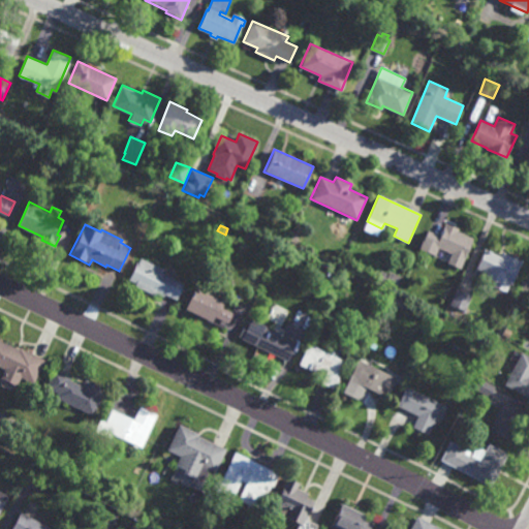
[(473,239),(464,260),(438,248),(434,255),(418,248),(426,230),(439,236),(444,225),(473,239)]
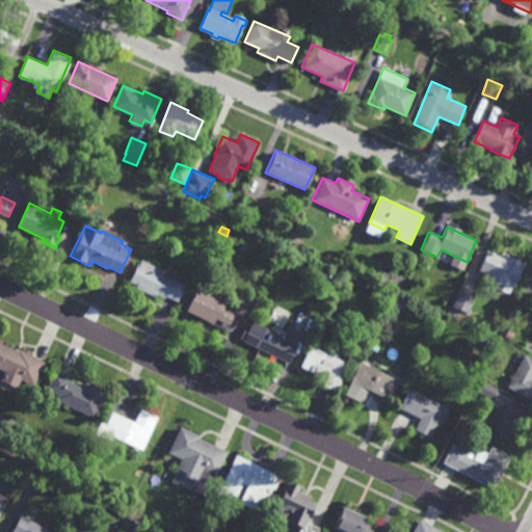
[(504,258),(505,254),(526,263),(515,287),(513,286),(509,294),(494,287),(496,283),(487,278),(489,275),(479,270),(487,251),(504,258)]
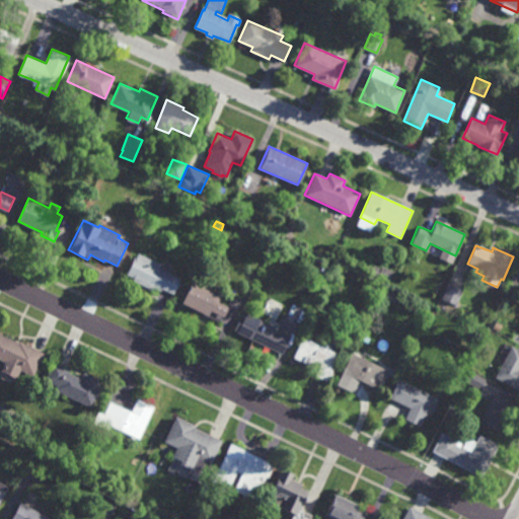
[(160,265),(158,268),(179,279),(172,294),(161,289),(160,292),(153,288),(152,290),(132,280),(133,278),(126,274),(134,255),(136,256),(138,253),(160,265)]
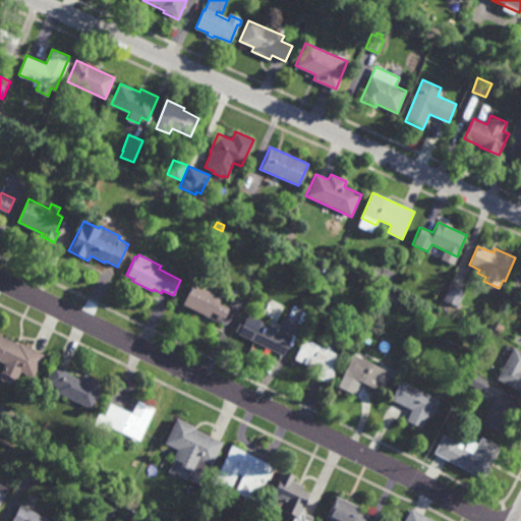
[(383,271),(384,269),(394,273),(389,284),(371,277),(375,268),(383,271)]
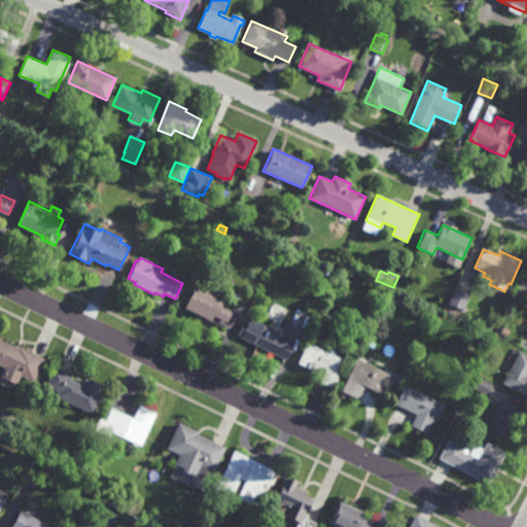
[(221,300),(219,306),(232,312),(225,322),(224,322),(222,327),(191,313),(191,312),(183,308),(194,286),(221,300)]
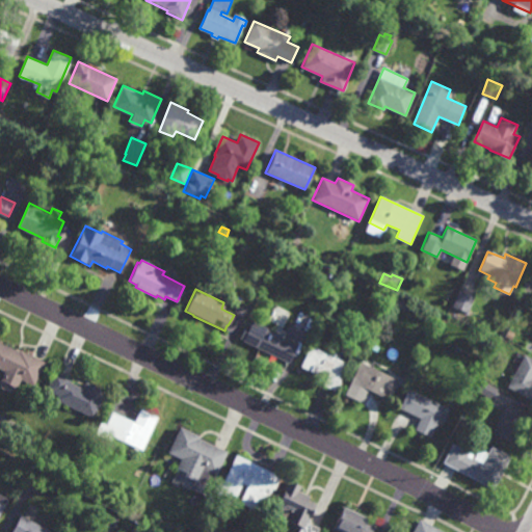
[(468,314),(453,307),(459,290),(475,297),(468,314)]
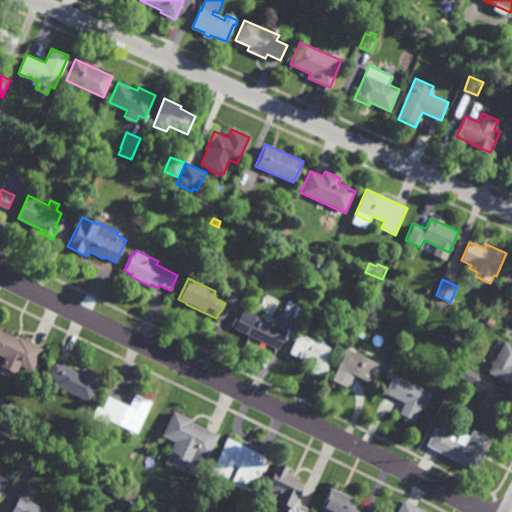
[(389,299),(379,294),(382,287),(392,292),(389,299)]
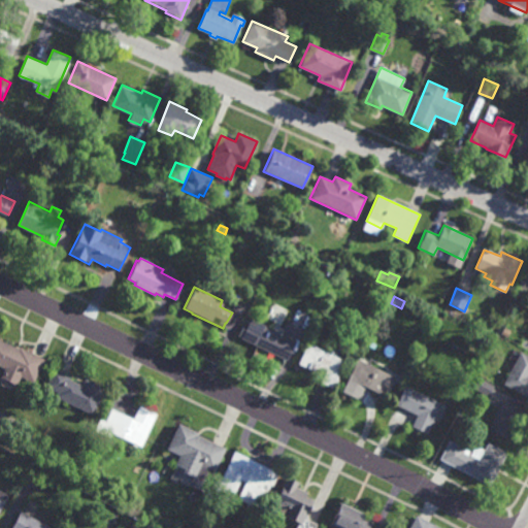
[(296,341),(286,361),(237,337),(242,328),(245,329),(251,320),(296,341)]
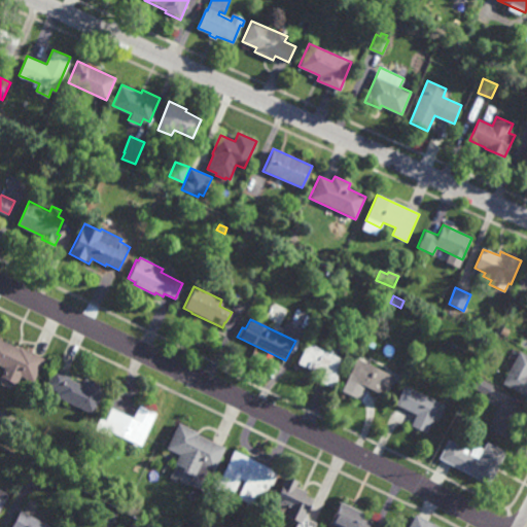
[(506,337),(500,334),(504,327),(511,330),(506,337)]
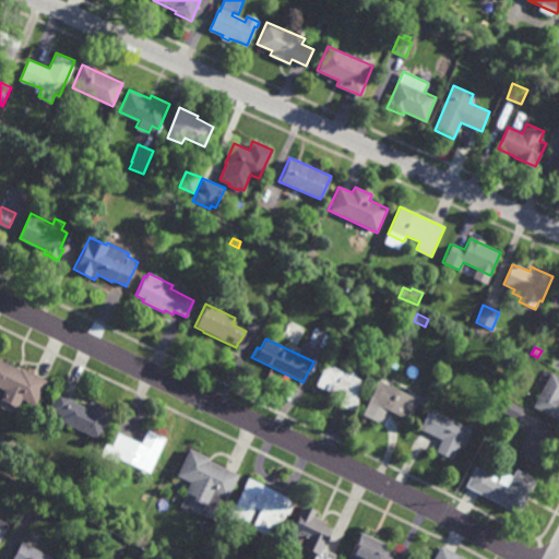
[(0,359),(20,369),(21,367),(48,381),(36,406),(22,399),(18,407),(1,400),(6,391),(0,388),(0,359)]
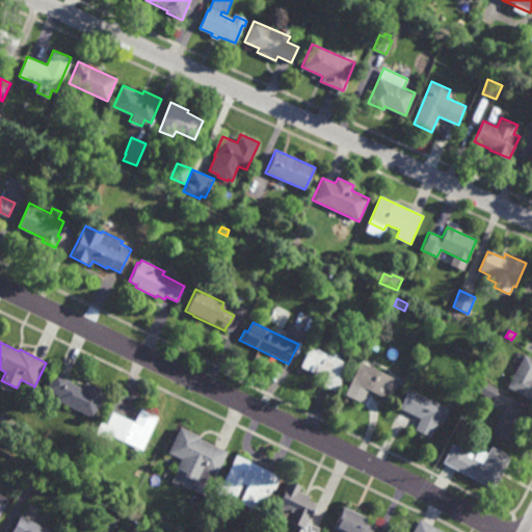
[(339,378),(341,379),(336,391),(323,384),(328,374),(318,369),(316,374),(300,367),(311,347),(346,364),(339,378)]
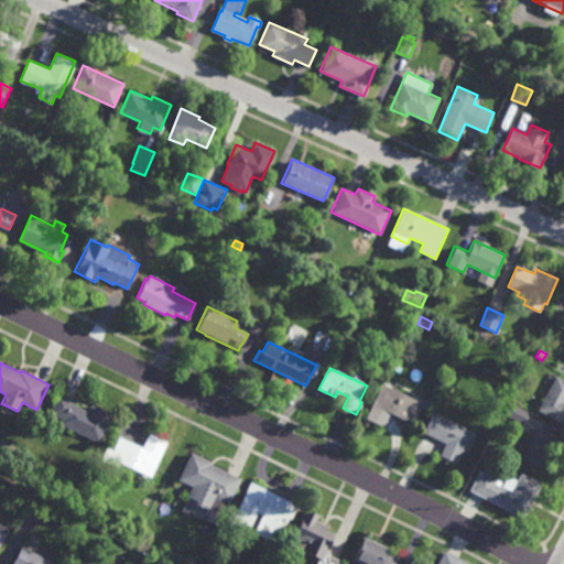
[(563,425),(538,412),(556,376),(563,379),(563,425)]
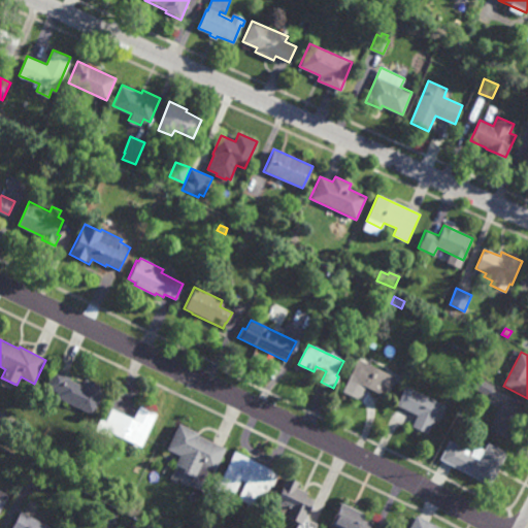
[(389,393),(385,391),(383,395),(364,386),(361,393),(345,385),(358,359),(396,378),(389,393)]
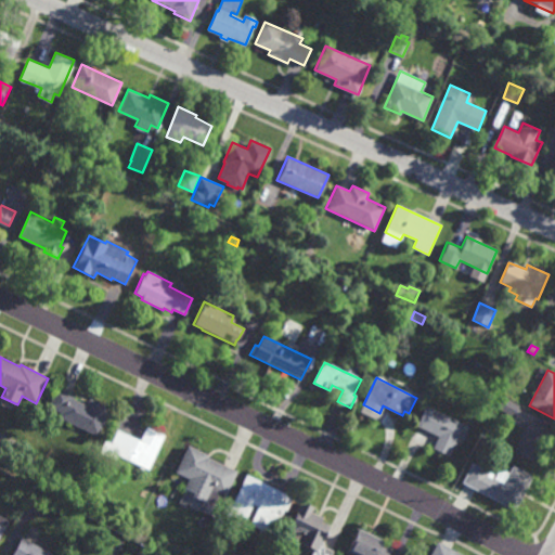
[(86,405),(88,399),(110,409),(97,437),(59,418),(60,414),(49,409),(57,389),(72,396),(71,398),(86,405)]
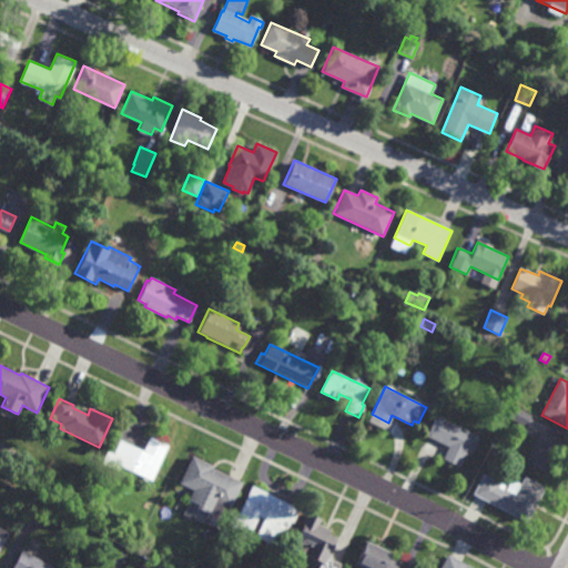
[(526,427),(509,418),(516,407),(531,416),(526,427)]
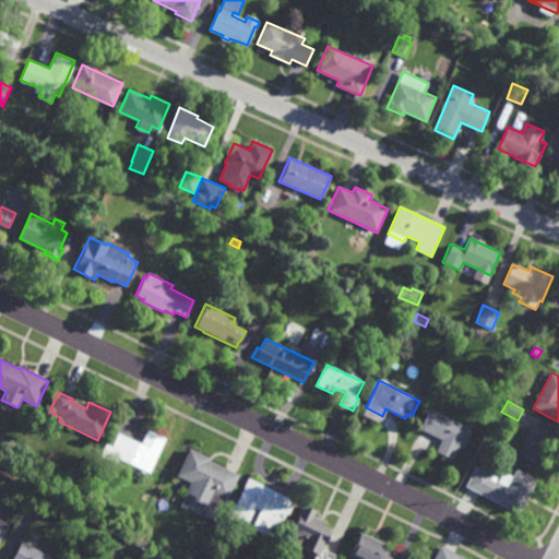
[(452,460),(436,452),(441,441),(418,430),(428,408),(467,427),(452,460)]
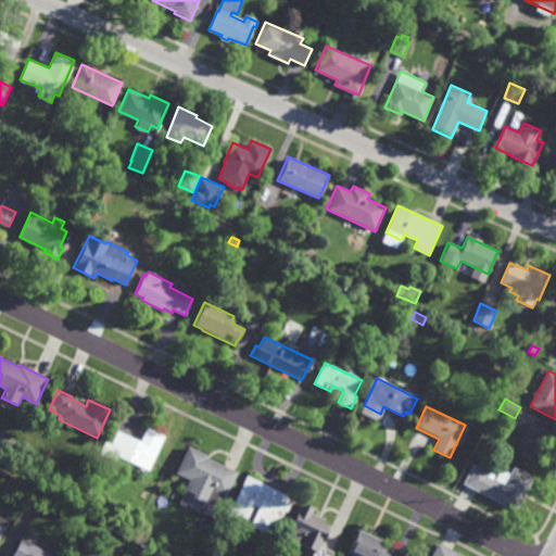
[(548,450),(545,447),(538,463),(516,452),(531,422),(555,436),(548,450)]
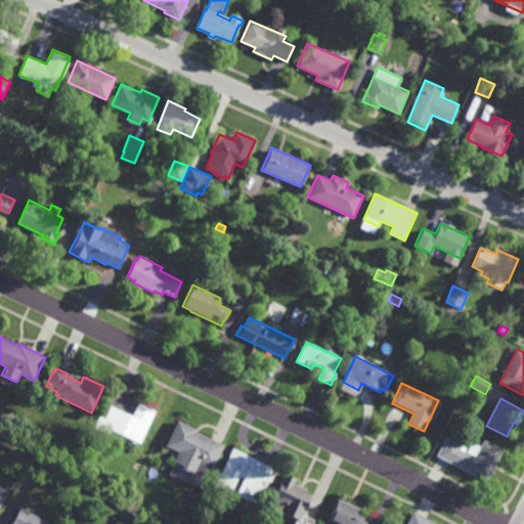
[(138,444),(101,425),(110,406),(131,418),(138,404),(155,412),(138,444)]
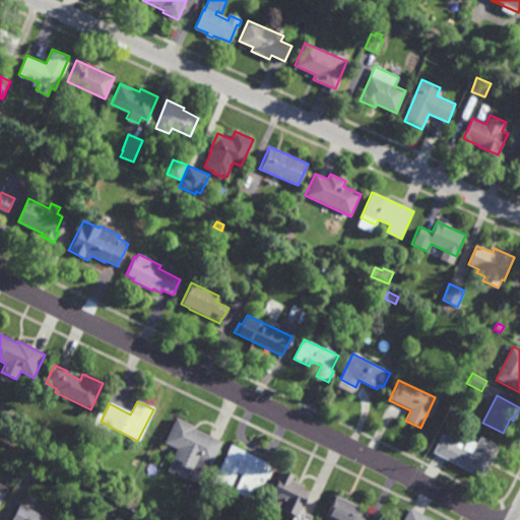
[(202,485),(187,478),(190,471),(179,466),(181,463),(172,459),(177,449),(164,444),(176,417),(195,427),(194,430),(221,442),(202,485)]
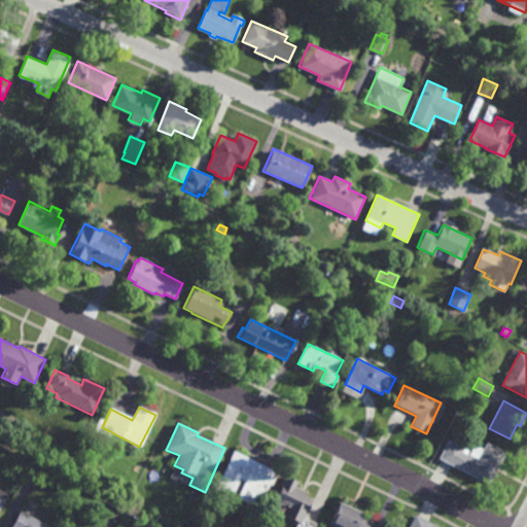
[(478,460),(487,443),(506,453),(489,486),(438,459),(449,442),(468,452),(466,455),(478,460)]
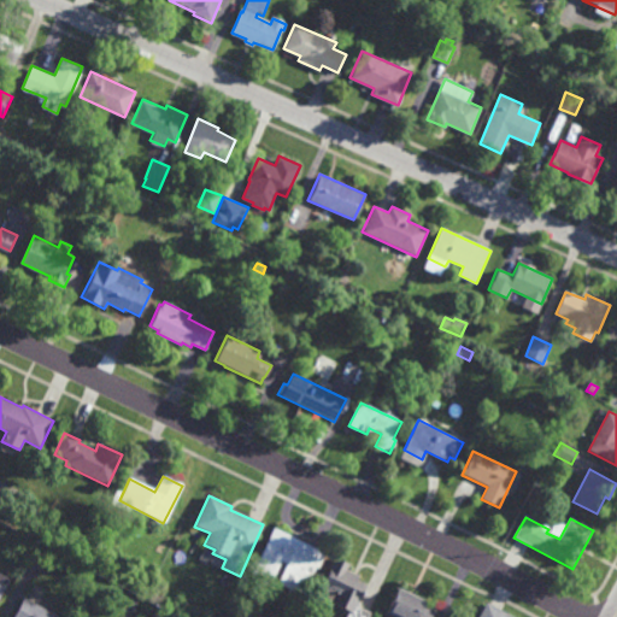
[(319,569),(317,568),(297,612),(289,609),(294,599),(287,595),(289,589),(277,585),(287,565),(281,562),(272,581),(252,573),(274,528),(327,553),(319,569)]
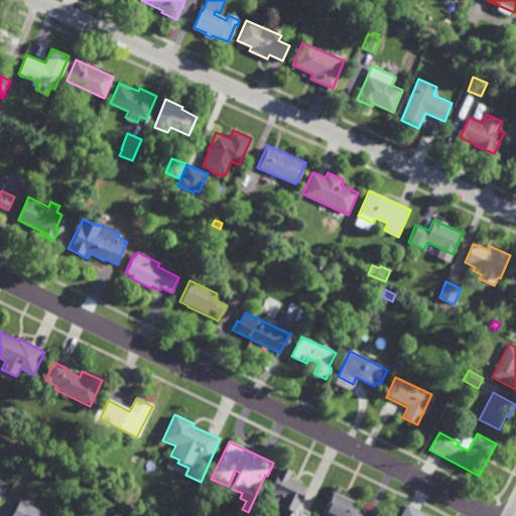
[(294,514),(280,506),(278,510),(263,503),(281,468),(291,473),(290,477),(301,483),(300,486),(307,489),(294,514)]
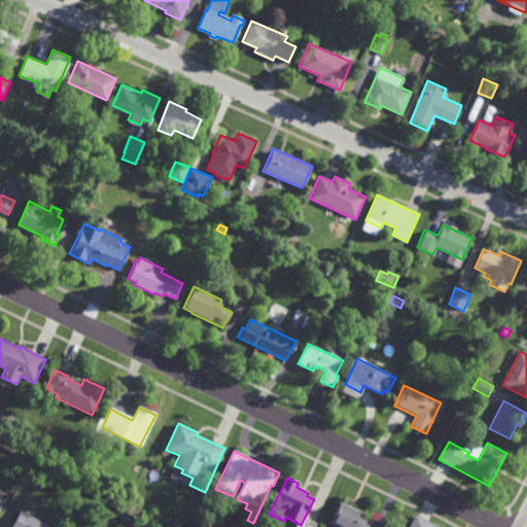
[(366,515),(364,518),(373,522),(370,526),(339,526),(331,524),(342,502),(366,515)]
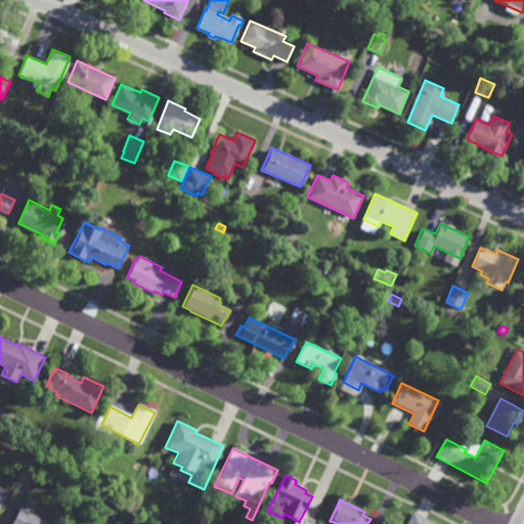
[(11,523),(20,509),(48,523),(11,523)]
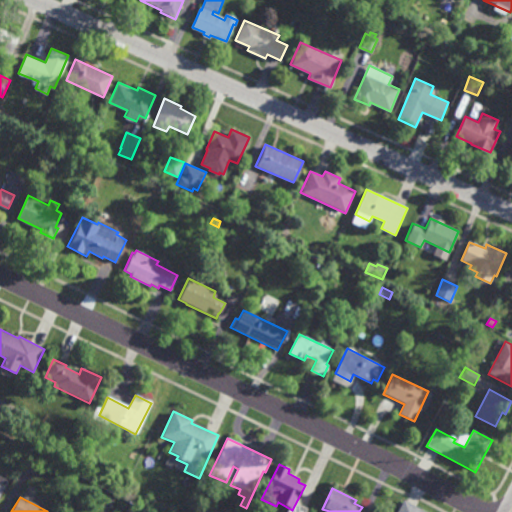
[(397,511),(403,501),(423,511),(397,511)]
